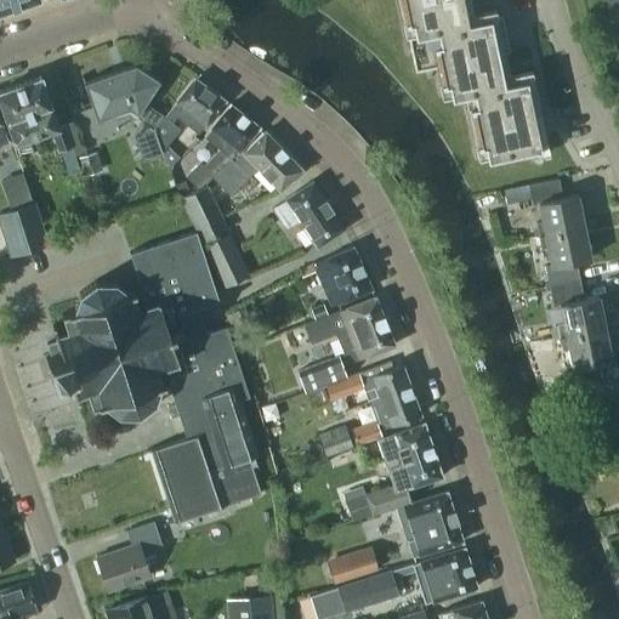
[(0,0),(0,17),(43,3),(41,0),(0,0)]
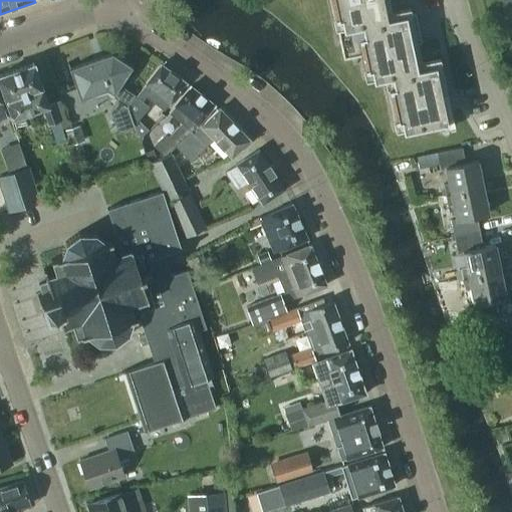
[(401,121),(403,134),(448,123),(436,66),(417,70),(412,45),(423,43),(417,13),(389,19),(384,0),(332,0),(336,21),(342,19),(344,29),(338,30),(344,59),(363,56),(366,71),(372,70),(374,82),(392,78),(394,87),(388,89),(395,122),(401,121)]
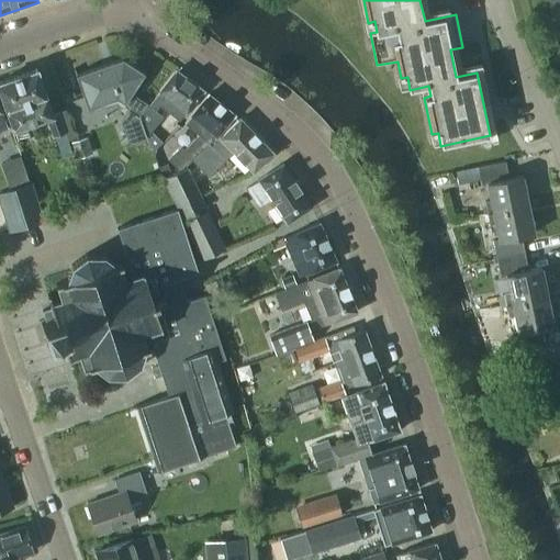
[(559,0),(548,0),(556,33),(559,32),(559,0)]
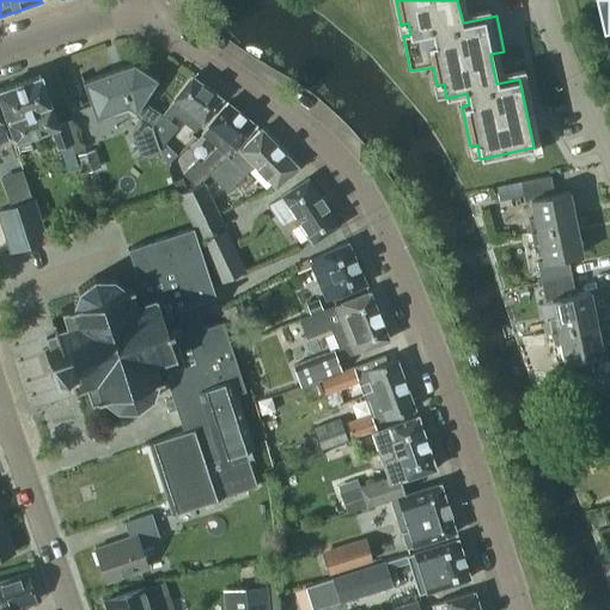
[(84,83),(97,120),(129,108),(138,114),(138,113),(145,103),(159,80),(135,65),(84,83)]
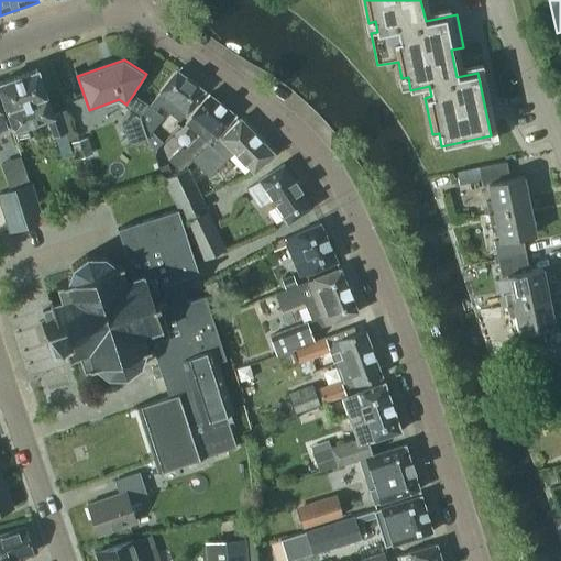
[(55,138),(58,136),(67,134),(59,113),(54,116),(39,70),(0,84),(0,89),(14,130),(48,118),(55,138)]
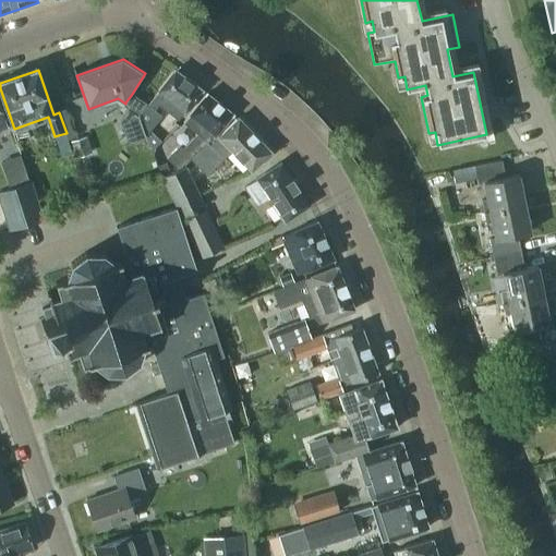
[(176,71),(159,92),(160,93),(142,117),(148,135),(164,117),(156,111),(160,106),(180,121),(186,111),(188,112),(203,92),(176,71)]
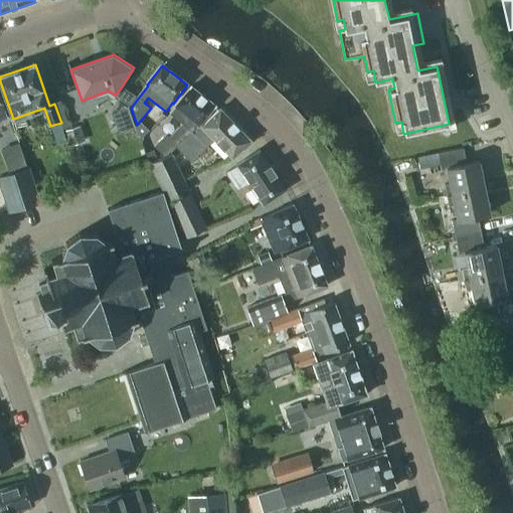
[(137,97),(122,87),(116,95),(121,99),(112,112),(121,135),(137,128),(129,109),(137,97)]
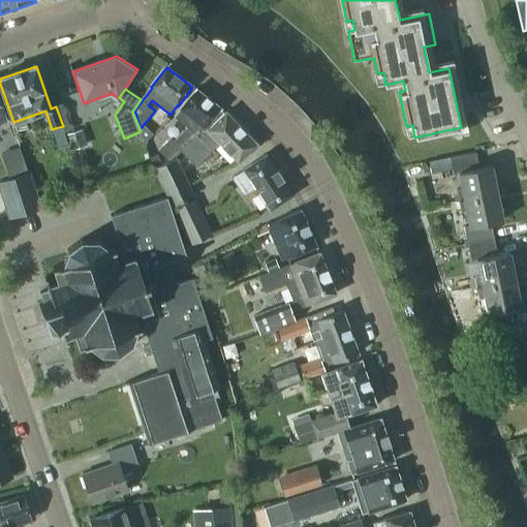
[(174,158),(181,152),(205,128),(206,128),(207,128),(221,109),(197,90),(182,110),(176,118),(189,128),(166,151),(174,158)]
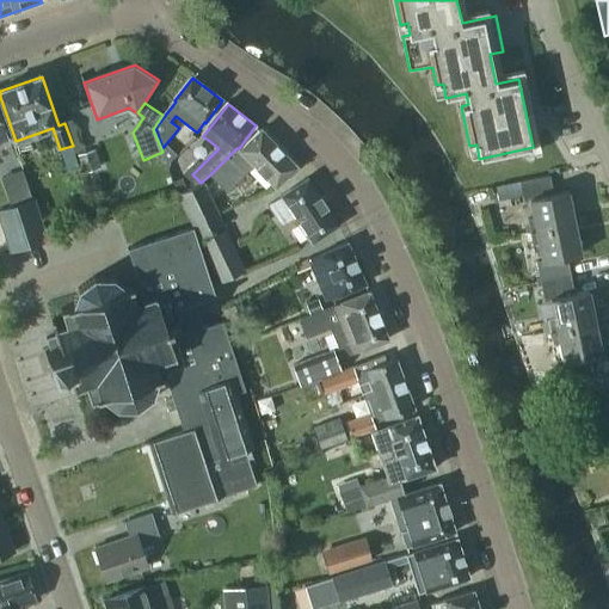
[(0,143),(10,140),(0,112),(0,143)]
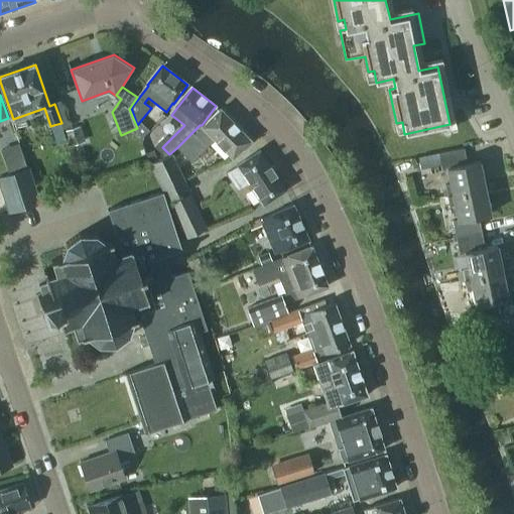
[(200,125),(176,148),(191,163),(216,141),(233,159),(252,142),(222,111),(204,128),(202,125),(201,125),(200,125)]
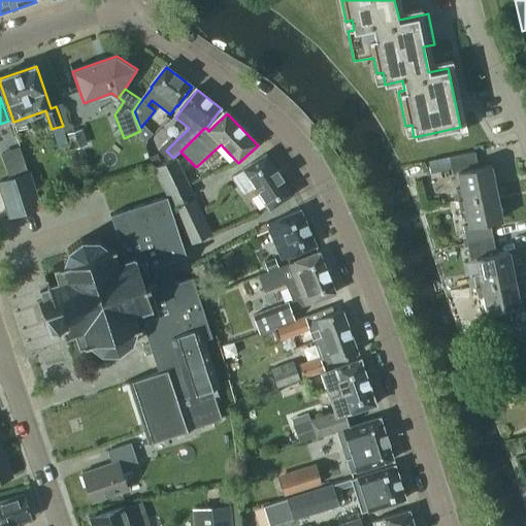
[(69,144),(63,126),(55,128),(61,148),(69,144)]
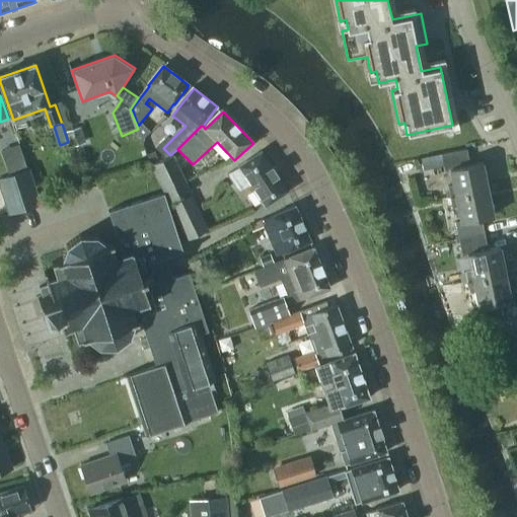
[(142,125),(139,129),(143,142),(151,134),(142,125)]
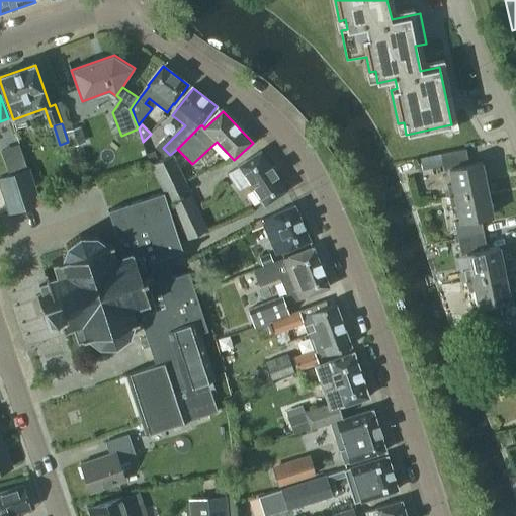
[(67,133),(72,148),(84,144),(79,129),(67,133)]
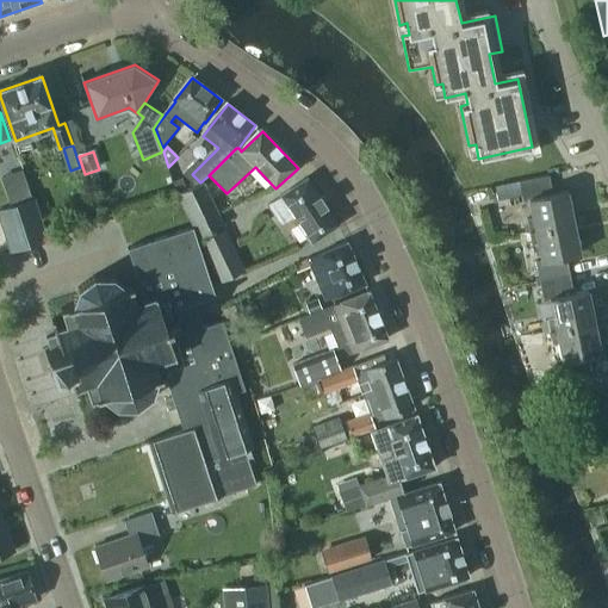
[(528,221),(531,233),(575,223),(569,192),(554,196),(551,177),(520,182),(525,203),(531,202),(534,219),(528,221)]
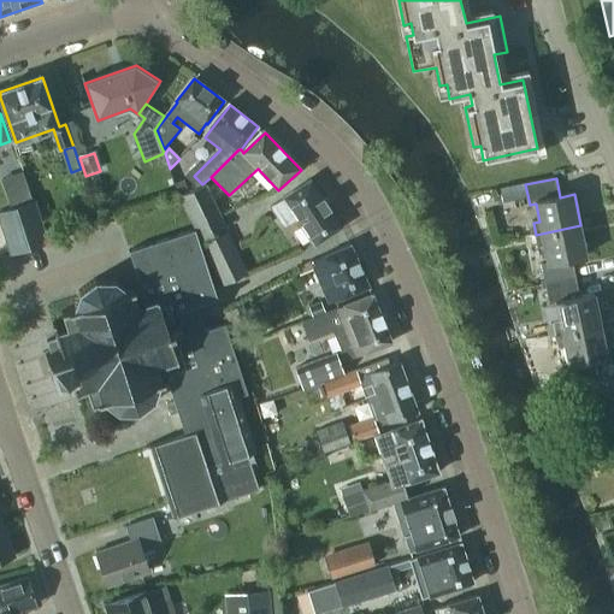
[(312,181),(284,199),(284,200),(272,208),(285,229),(297,219),(316,246),(343,228),(312,181)]
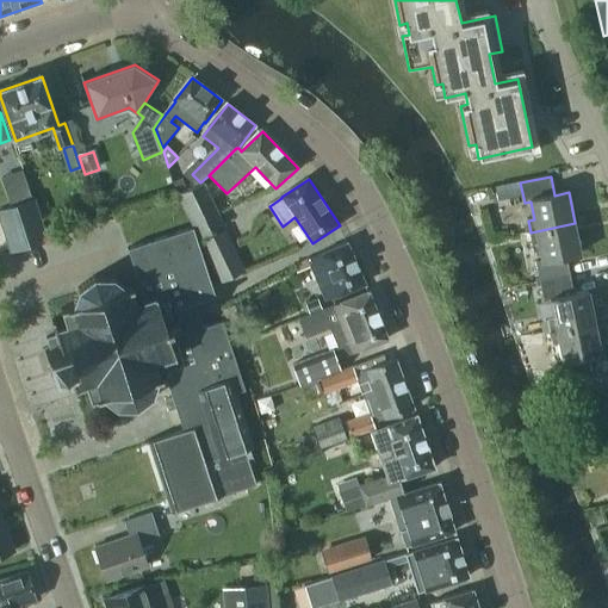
[(179,196),(199,239),(225,225),(204,182),(179,196)]
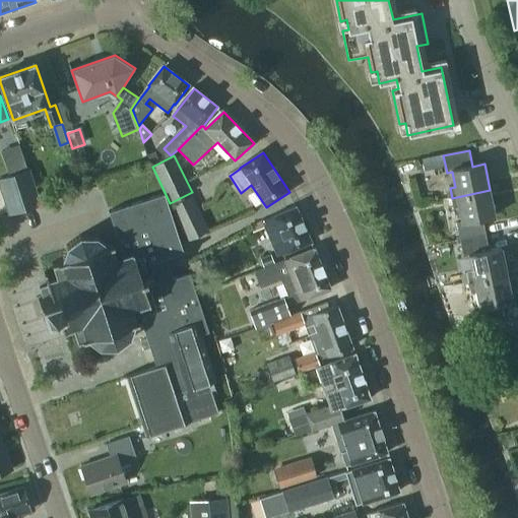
[(0,181),(11,214),(41,205),(30,172),(0,181)]
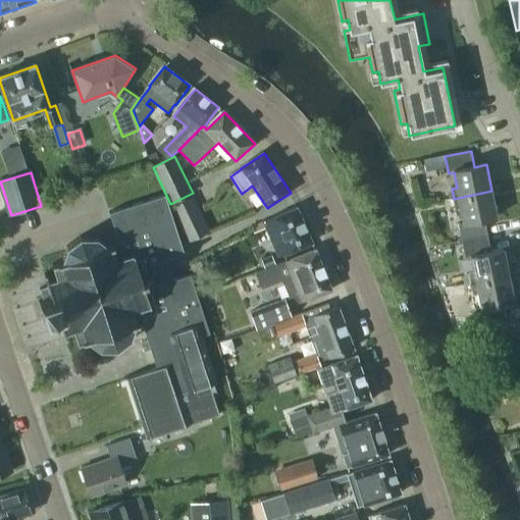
[(459,224),(463,242),(488,237),(485,220),(498,217),(491,191),(454,199),(456,209),(461,208),(464,223),(459,224)]
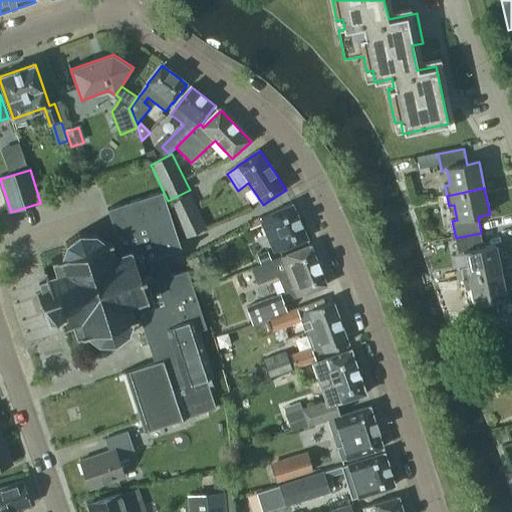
[(151,344),(156,363),(122,373),(142,434),(217,410),(210,387),(214,386),(212,377),(214,377),(199,332),(207,329),(189,271),(172,277),(165,256),(183,250),(164,192),(108,211),(118,240),(109,243),(96,234),(80,234),(66,244),(62,258),(52,261),(56,274),(49,276),(47,268),(43,269),(48,283),(40,285),(43,295),(39,296),(45,317),(50,316),(53,326),(61,323),(66,337),(69,336),(66,328),(73,325),(77,338),(87,335),(99,344),(116,344),(130,334),(134,320),(142,317),(148,336),(140,338),(143,347),(151,344)]
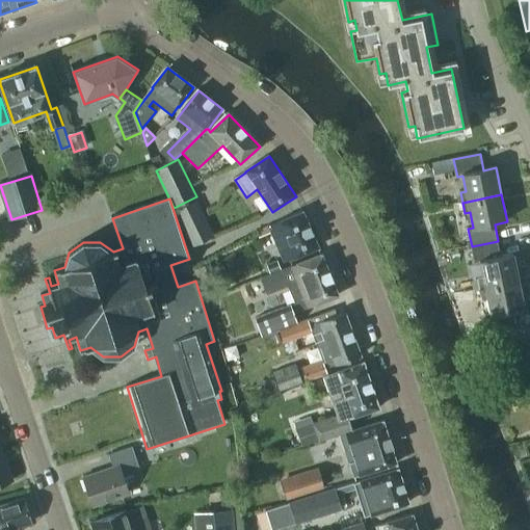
[(215,237),(199,202),(176,212),(193,247),(215,237)]
